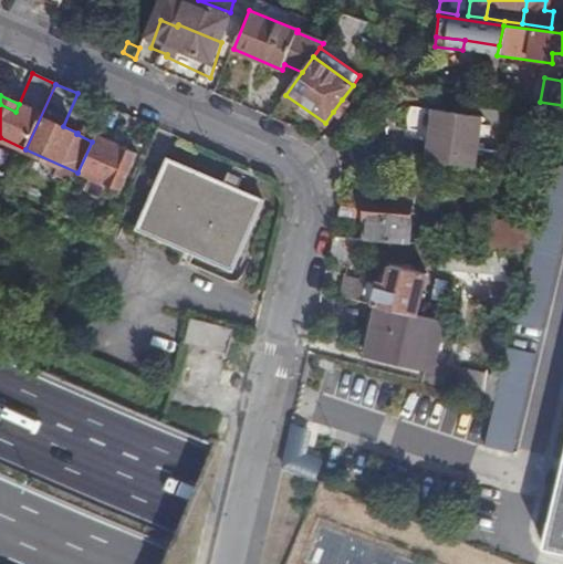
[(342,100),(333,112),(339,115),(347,103),(342,100)]
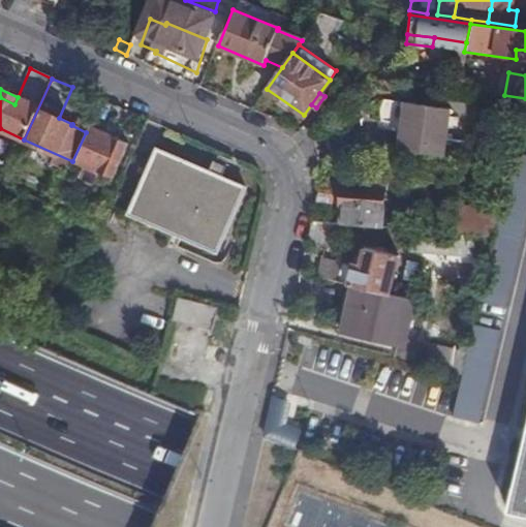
[(407,101),(400,150),(443,157),(451,109),(407,101)]
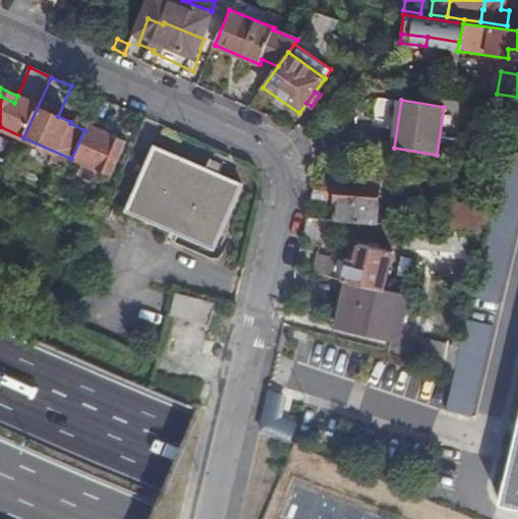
[(125,141),(88,124),(84,130),(71,159),(83,164),(78,176),(90,181),(95,170),(110,176),(125,141)]
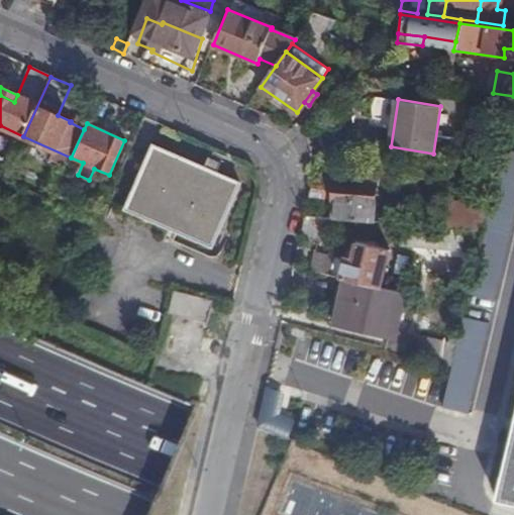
[(211,247),(241,185),(158,144),(126,207),(211,247)]
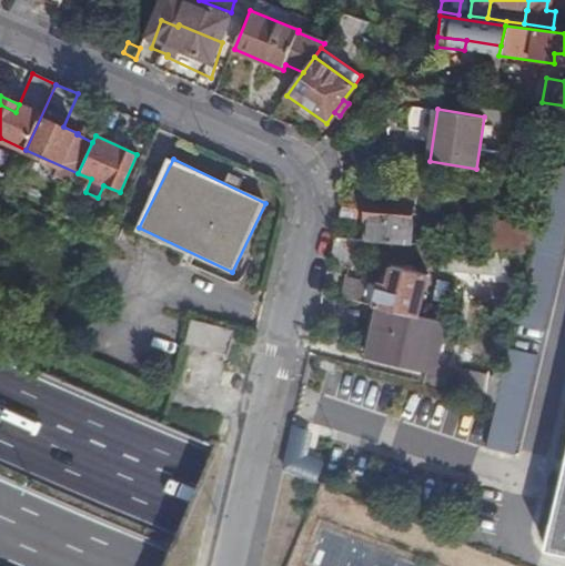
[(365,203),(344,201),(339,220),(364,220),(367,225),(366,241),(409,244),(413,195),(394,194),(393,200),(370,198),(365,203)]
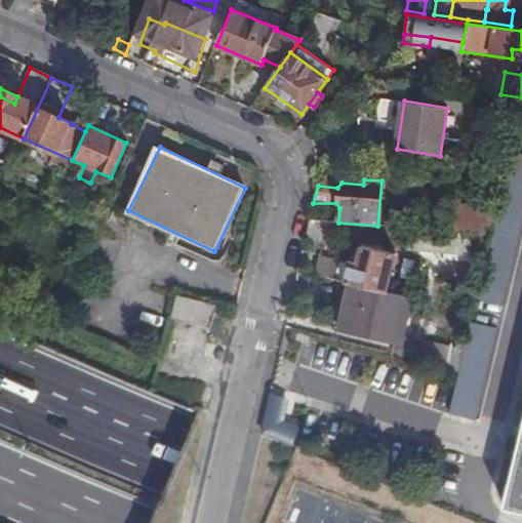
[(521,217),(521,212),(500,305),(502,305),(521,217)]
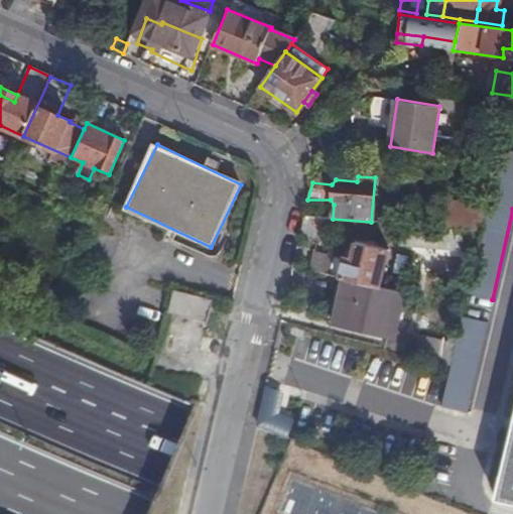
[(333,219),(303,216),(298,237),(327,244),(333,219)]
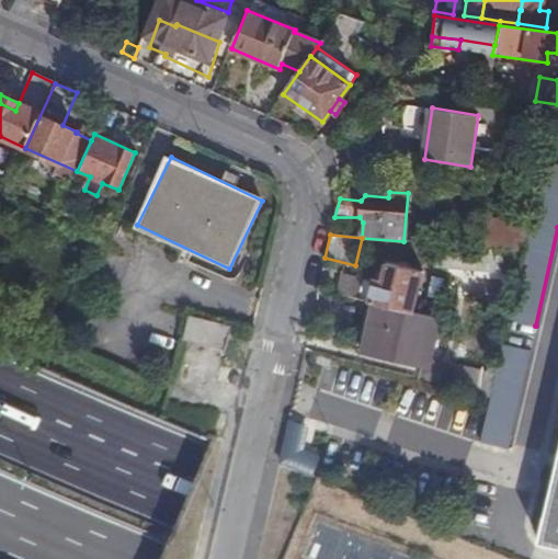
[(367,301),(412,311),(422,272),(386,264),(382,280),(374,278),(367,301)]
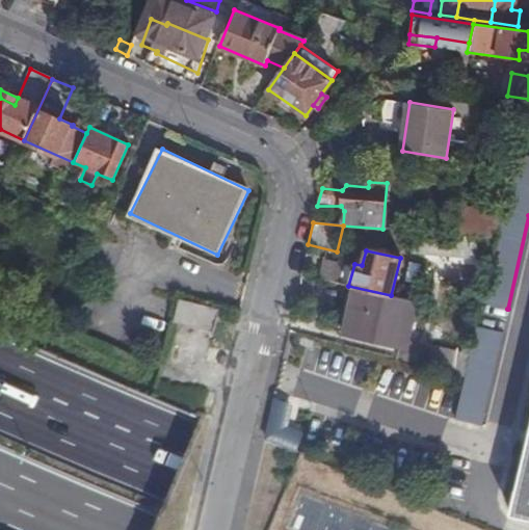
[(348,286),(354,264),(324,257),(319,279),(348,286)]
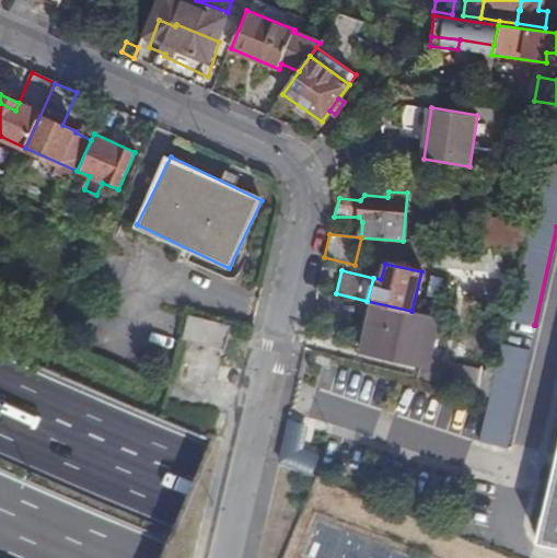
[(428,358),(438,317),(412,311),(367,301),(367,302),(372,303),(368,325),(379,328),(373,352),(419,364),(427,365),(428,358)]
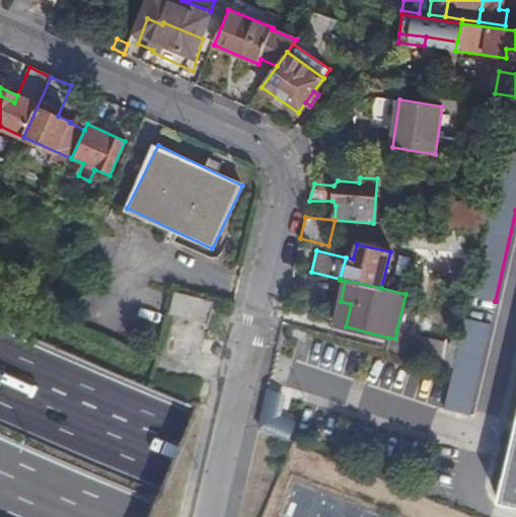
[(208,322),(214,301),(175,292),(170,313),(208,322)]
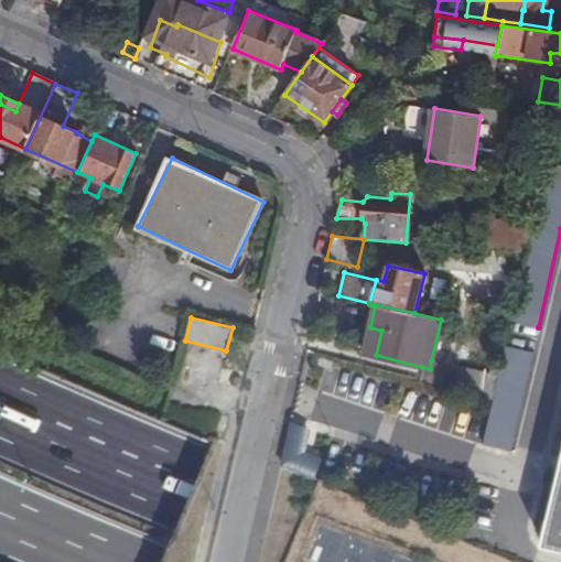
[(381,331),(370,327),(364,352),(376,355),(381,331)]
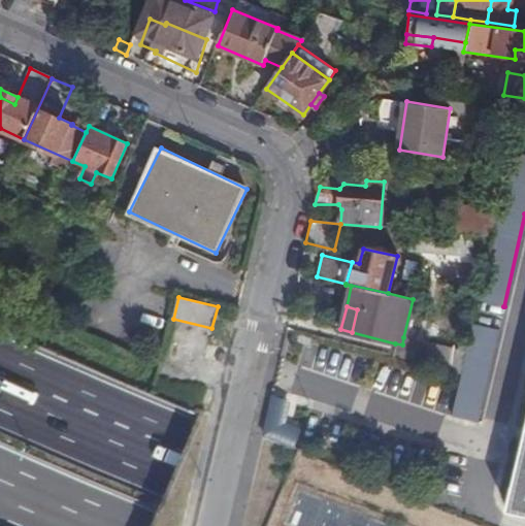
[(479,412),(498,330),(473,324),(454,406),(479,412)]
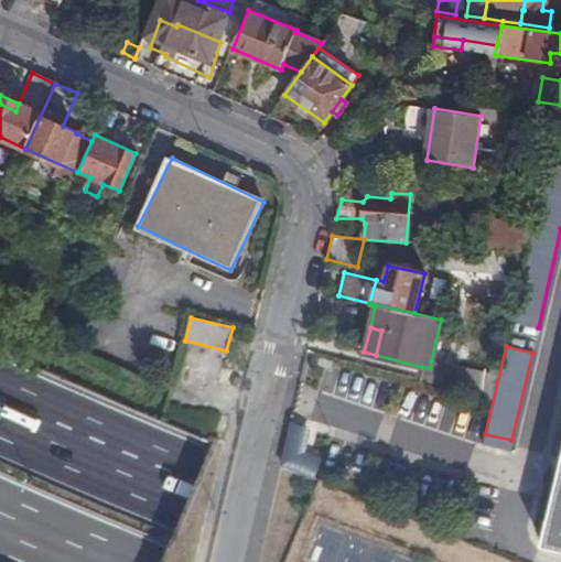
[(533,354),(532,353),(511,440),(513,441),(533,354)]
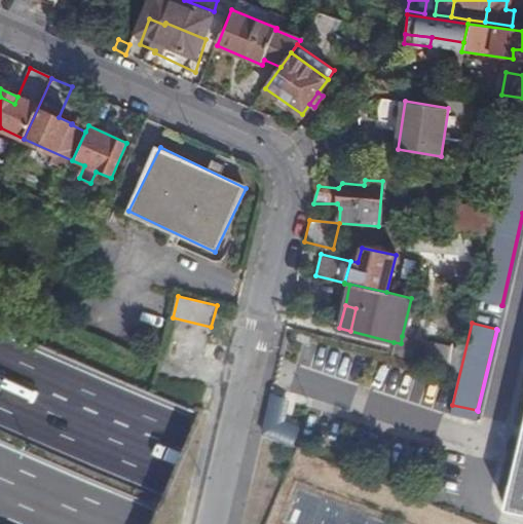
[(430,342),(402,336),(401,343),(394,342),(390,354),(413,361),(415,356),(426,359),(430,342)]
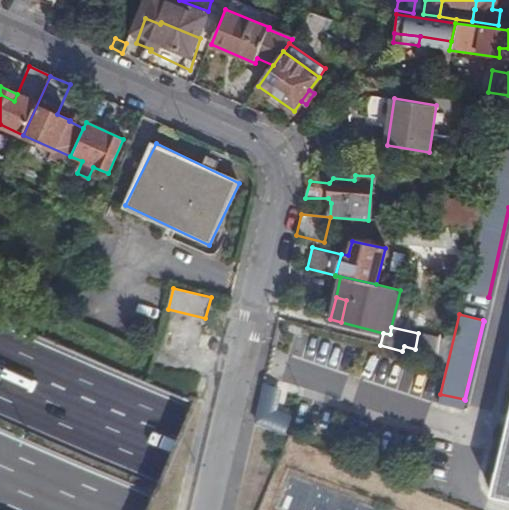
[(447,362),(452,341),(418,333),(415,349),(404,346),(402,351),(447,362)]
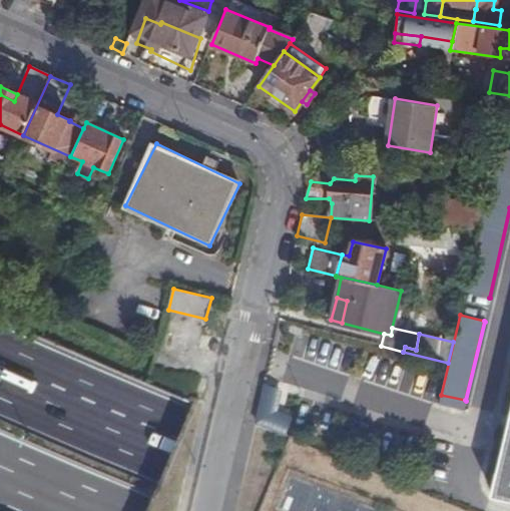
[(509,422),(493,496),(509,500),(509,422)]
